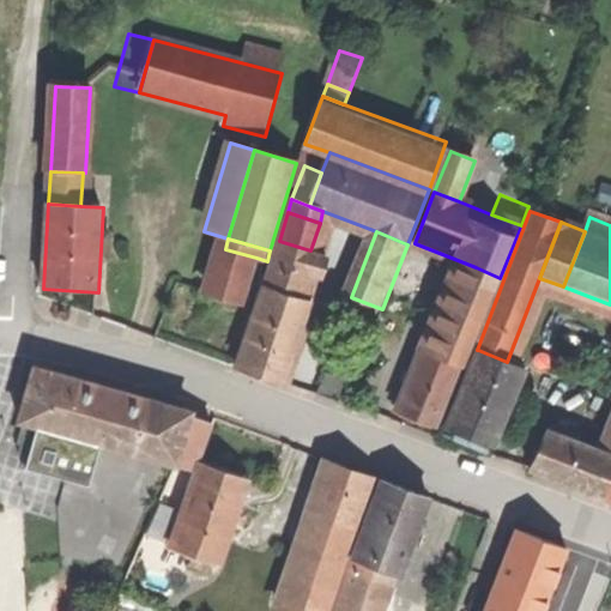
[(271,266),(303,277),(310,250),(279,241),(271,266)]
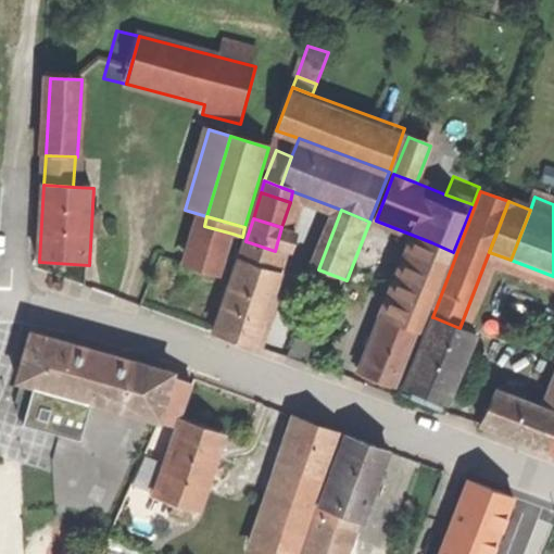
[(219,277),(233,234),(204,226),(191,268),(206,273),(219,277)]
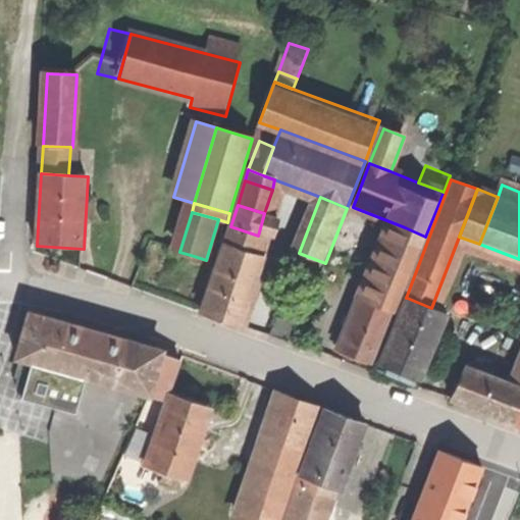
[(252,253),(258,236),(230,226),(224,245),(252,253)]
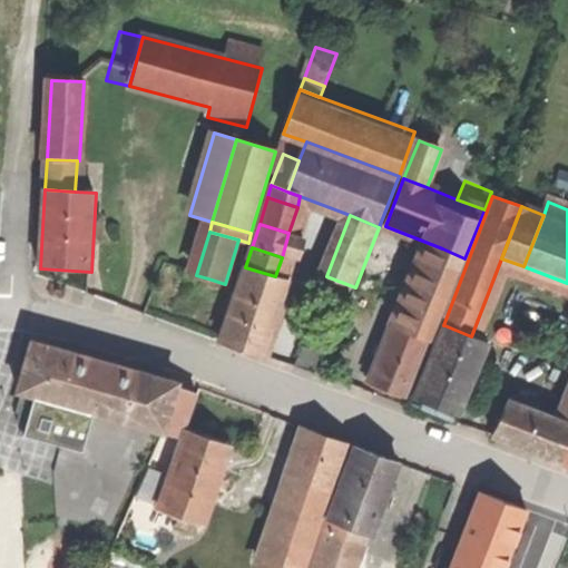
[(464,258),(442,248),(409,333),(429,341),(431,342),(464,258)]
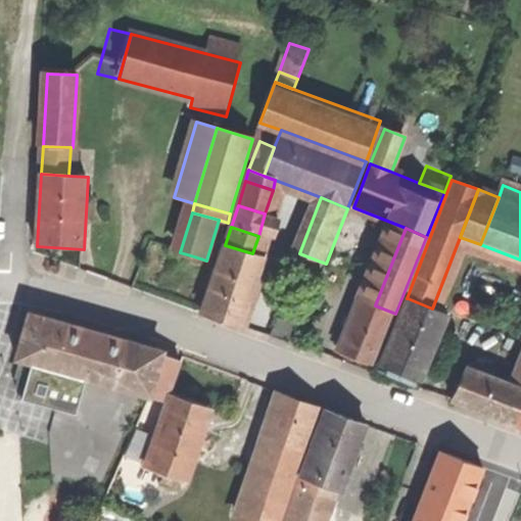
[(266,257),(252,253),(225,245),(203,316),(221,321),(243,328),(266,257)]
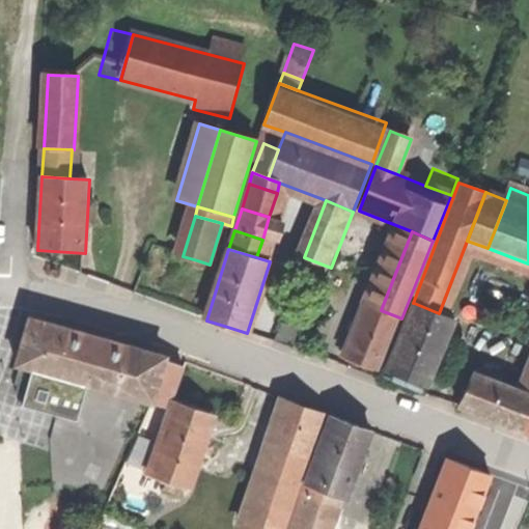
[(357,263),(336,255),(323,289),(343,297),(357,263)]
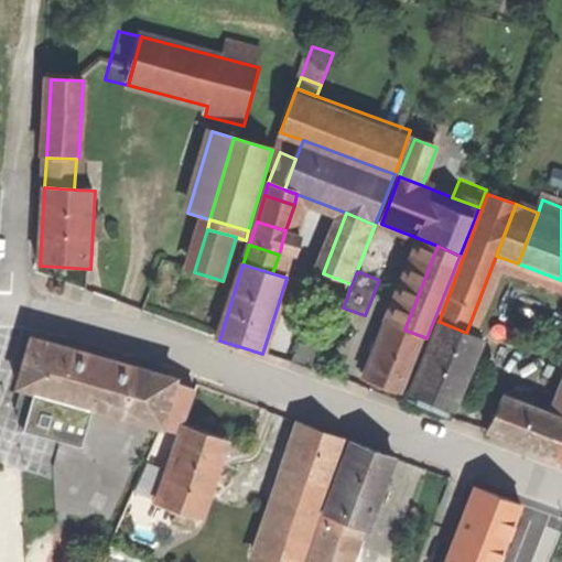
[(466,333),(440,322),(412,396),(428,401),(456,412),(485,339),(466,333)]
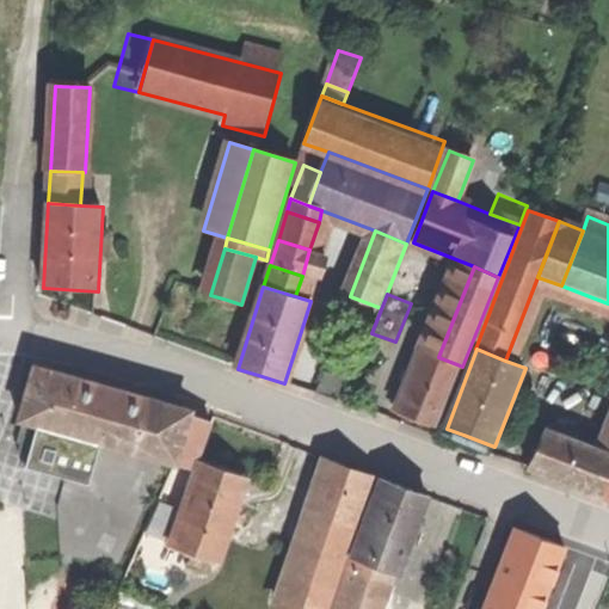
[(460,365),(438,357),(420,350),(397,411),(414,418),(435,426),(460,365)]
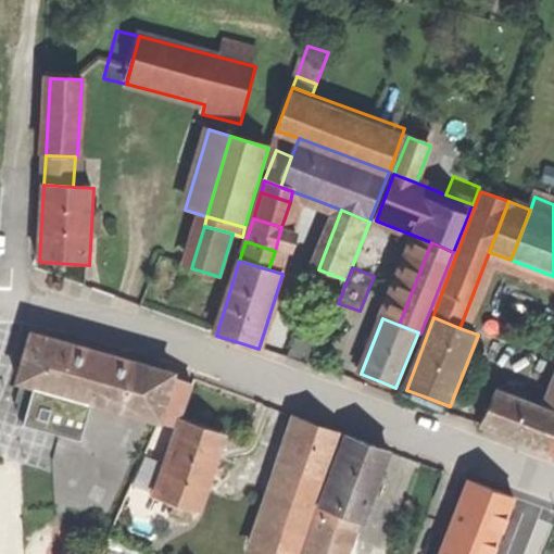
[(289,359),(307,366),(319,337),(300,329),(289,359)]
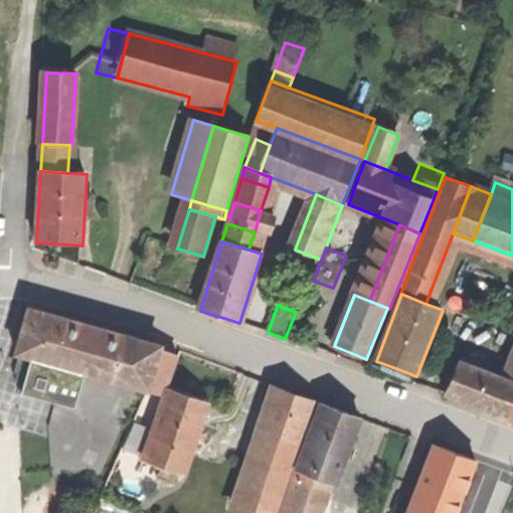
[(149,392),(161,350),(162,346),(97,328),(30,310),(17,355),(25,357),(32,359),(67,369),(86,374),(149,392)]
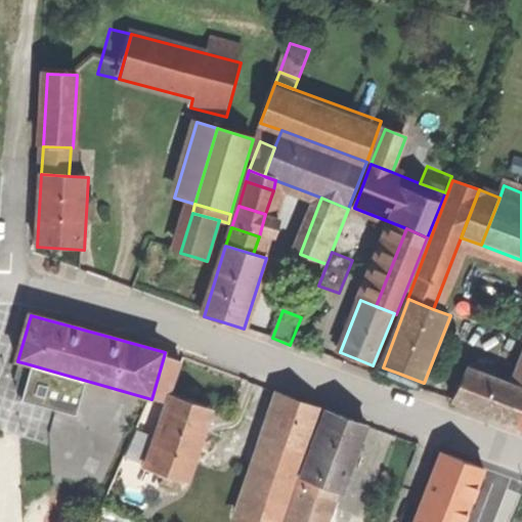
[(184,363),(164,356),(151,399),(170,403),(172,396),(184,363)]
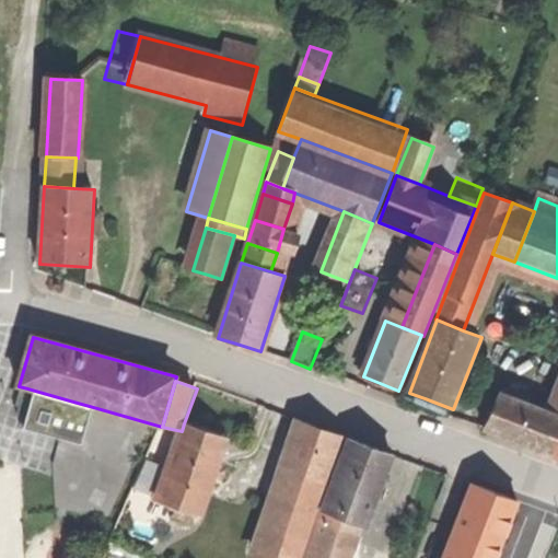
[(23,404),(31,406),(35,391),(27,388),(23,404)]
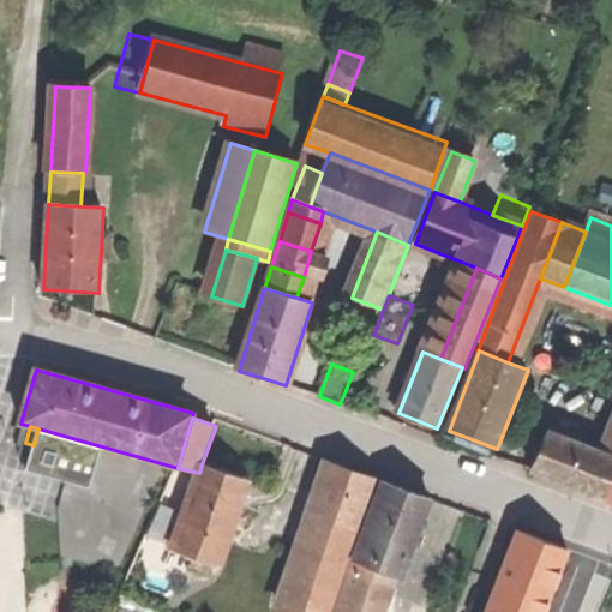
[(69,483),(81,441),(39,429),(34,445),(25,443),(22,459),(29,461),(27,471),(69,483)]
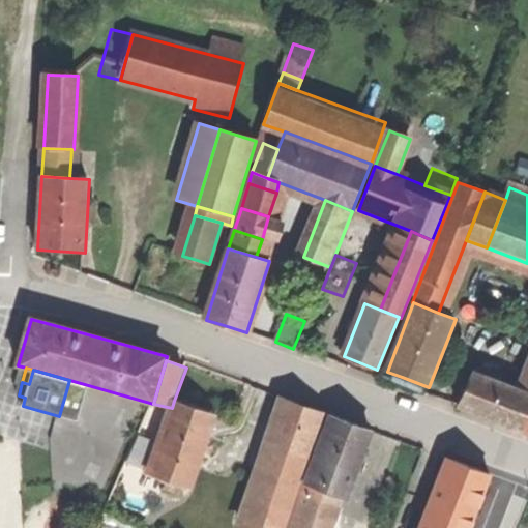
[(527,398),(523,397),(471,376),(460,407),(527,432),(527,398)]
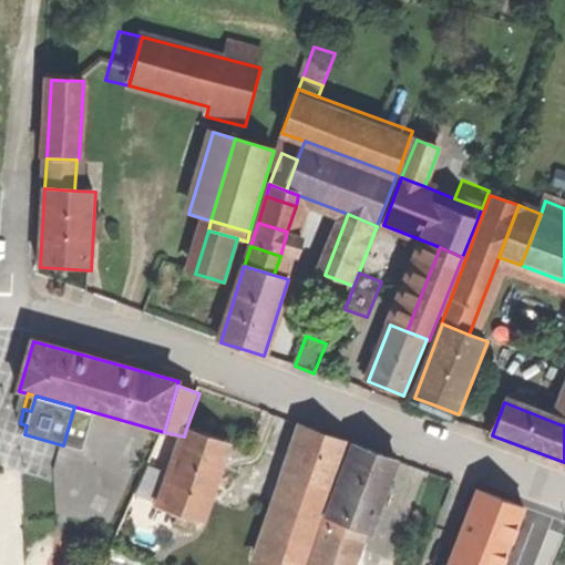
[(63,445),(83,451),(94,412),(74,407),(63,445)]
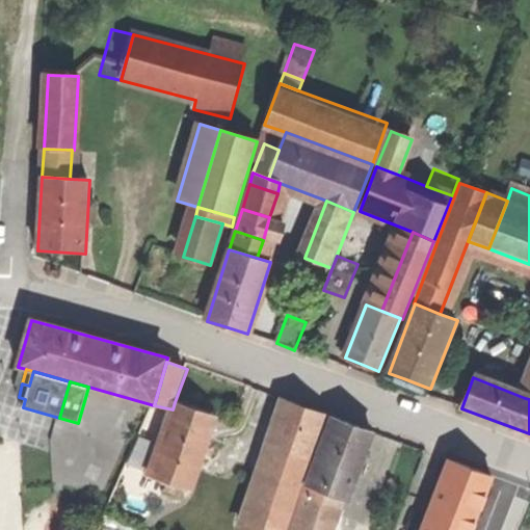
[(173,409),(149,474),(191,489),(217,418),(197,411),(175,402),(173,409)]
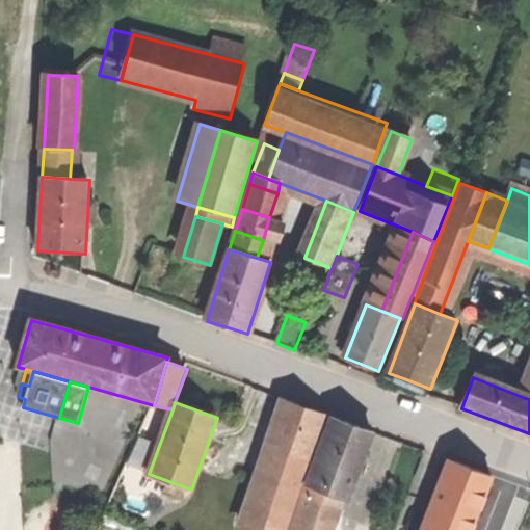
[(279,446),(311,456),(325,415),(293,403),(279,446)]
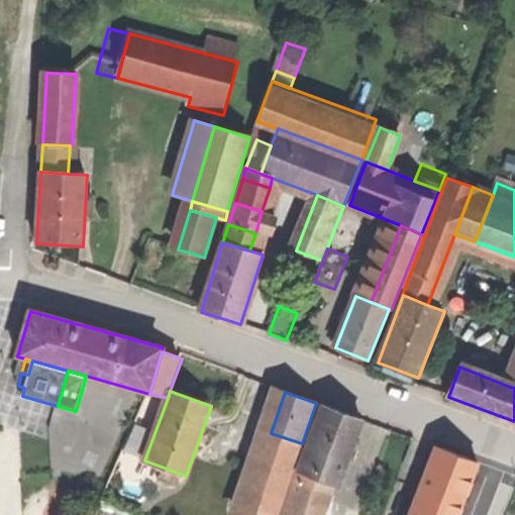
[(299,474),(324,483),(339,488),(364,420),(343,413),(322,405),(299,474)]
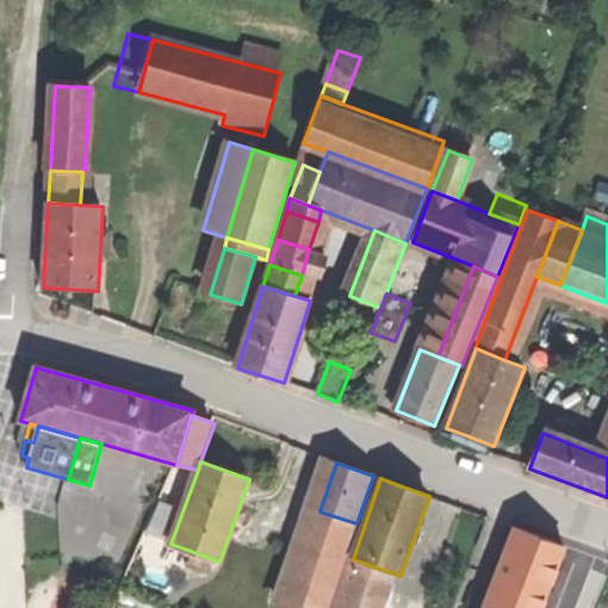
[(328,607),(357,523),(320,512),(287,607),(328,607)]
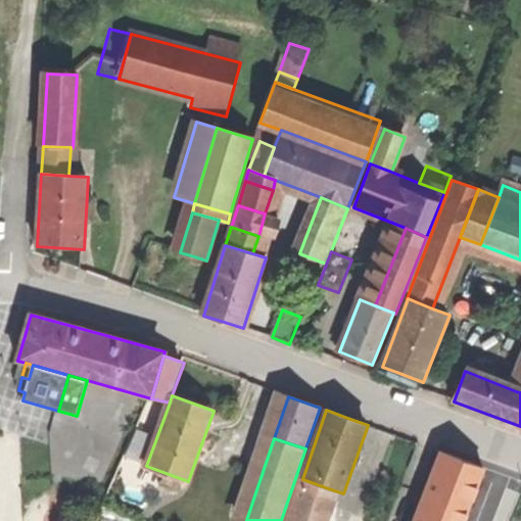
[(297,492),(324,502),(328,488),(302,479),(297,492)]
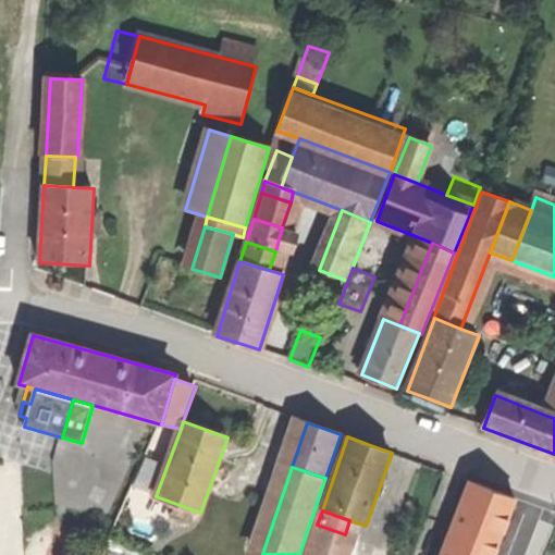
[(337,554),(345,534),(317,525),(306,554),(337,554)]
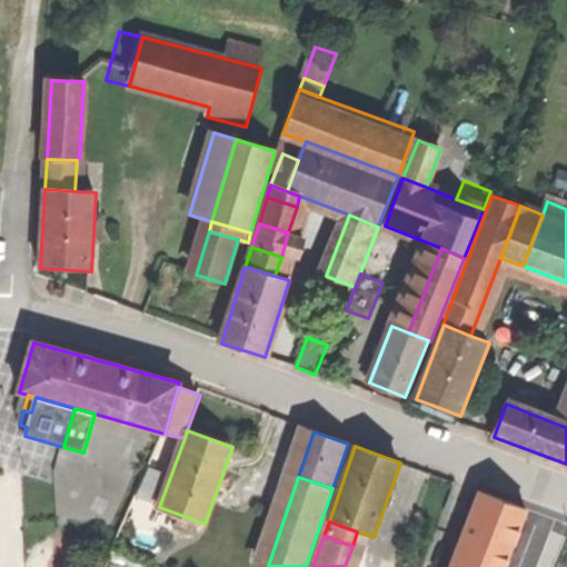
[(505,566),(507,563),(487,555),(467,547),(459,566),(505,566)]
